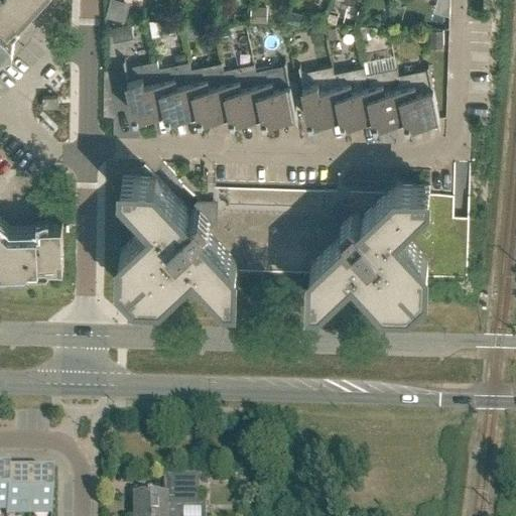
[(0,0),(0,35),(2,37),(15,36),(15,23),(12,21),(23,10),(31,0),(0,0)]
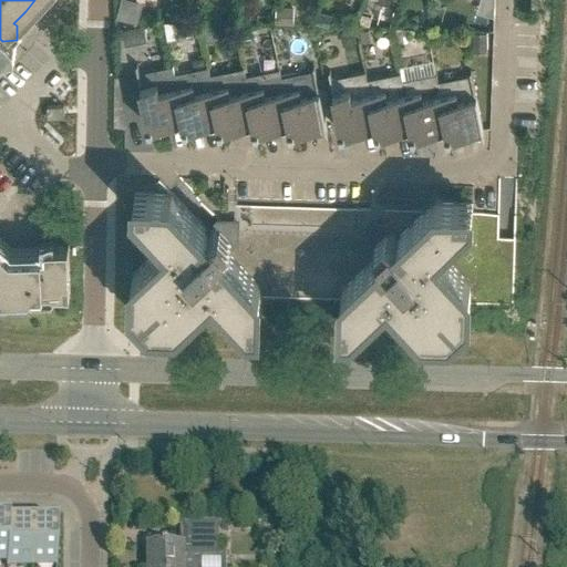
[(174,74),(175,74),(173,65),(172,65),(172,66),(140,73),(137,64),(136,64),(148,126),(169,122),(171,129),(182,126),(183,127),(185,127),(174,74)]
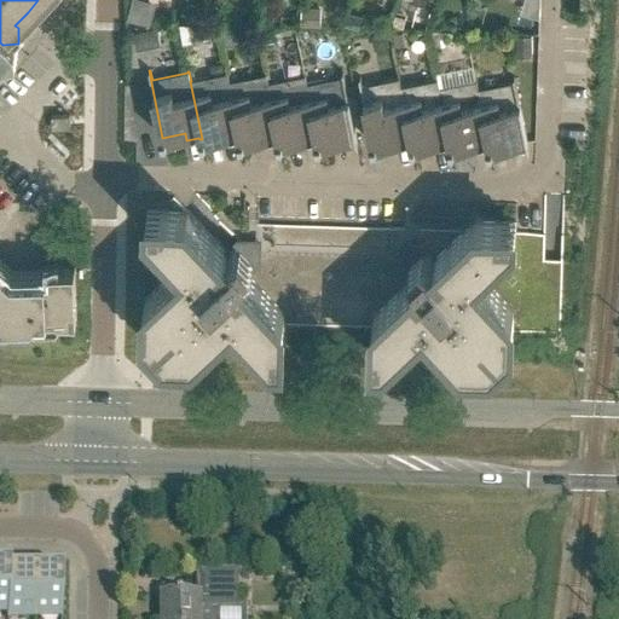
[(229,82),(230,82),(227,73),(226,73),(226,74),(191,81),(190,81),(202,139),(224,134),(225,142),(237,139),(238,140),(241,140),(229,82)]
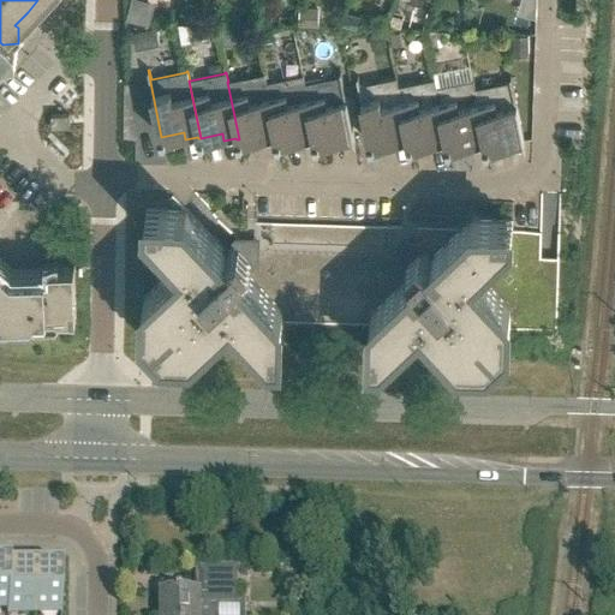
[(304,84),(316,142),(338,137),(339,144),(352,142),(352,143),(356,143),(341,72),(340,72),(340,77),(305,84),(304,84)]
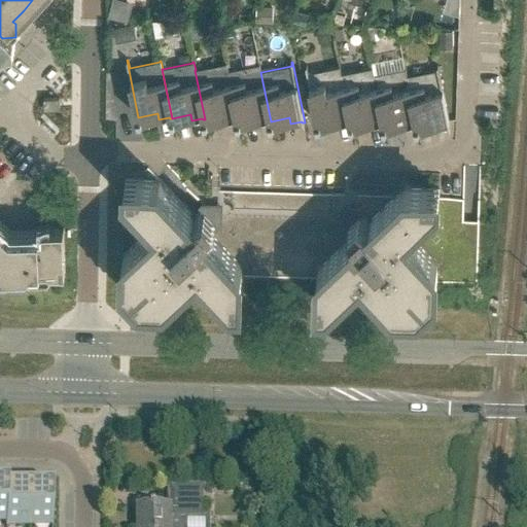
[(227,72),(229,71),(226,63),(225,63),(225,64),(196,70),(195,70),(205,119),(223,115),(224,121),(236,119),(236,120),(238,120),(227,72)]
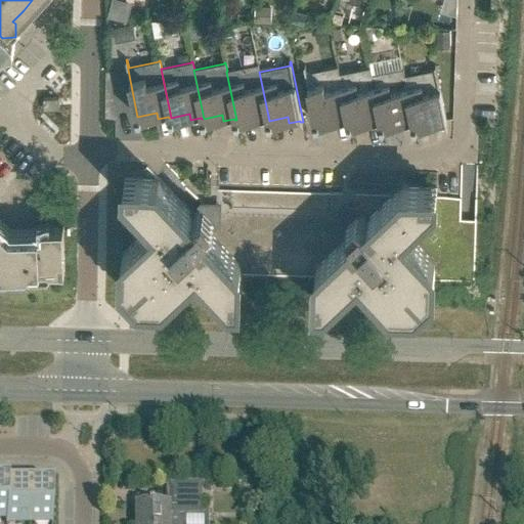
[(259,72),(260,72),(258,63),(257,63),(257,64),(227,71),(226,72),(236,120),(255,116),(256,122),(267,120),(267,121),(269,121),(259,72)]
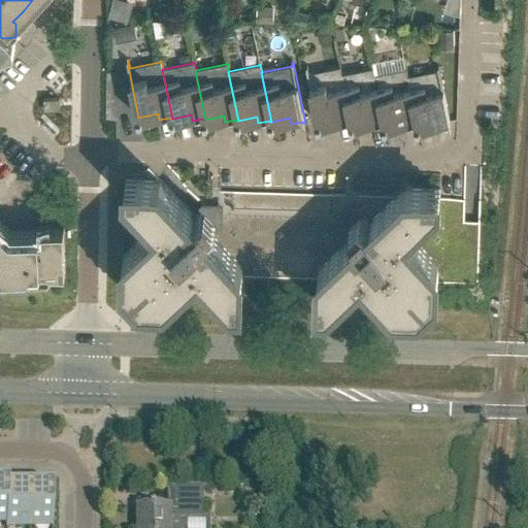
[(341,75),(342,75),(340,66),(339,66),(339,68),(309,74),(307,66),(306,66),(318,123),(336,120),(338,126),(349,124),(349,125),(352,124),(341,75)]
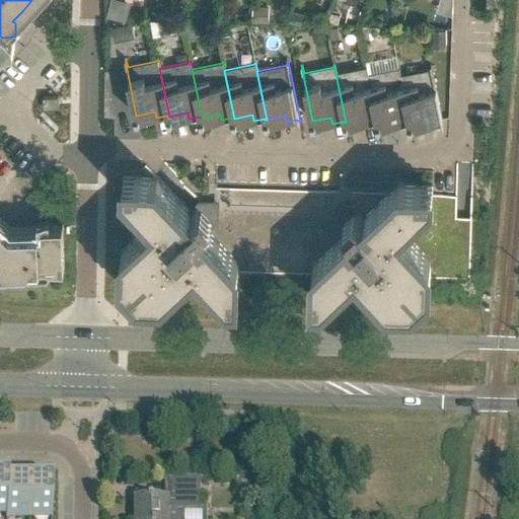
[(400,76),(411,124),(428,121),(430,127),(440,124),(441,126),(443,125),(431,65),(430,65),(431,70),(401,76),(400,76)]
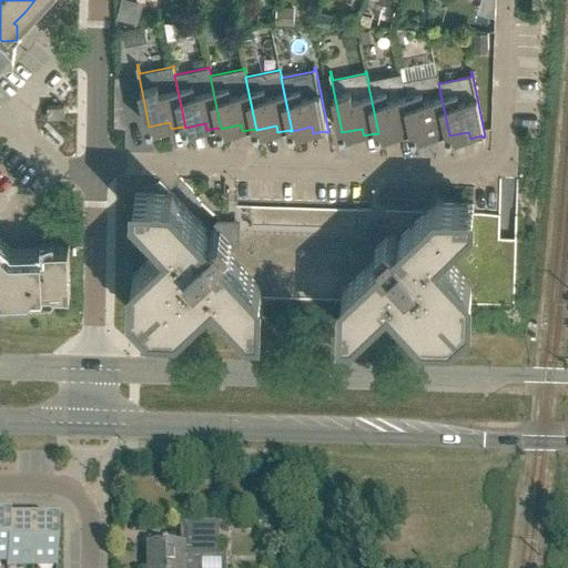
[(403,82),(404,82),(402,72),(401,72),(401,74),(368,81),(367,81),(378,133),(397,130),(399,137),(411,134),(412,135),(414,134),(403,82)]
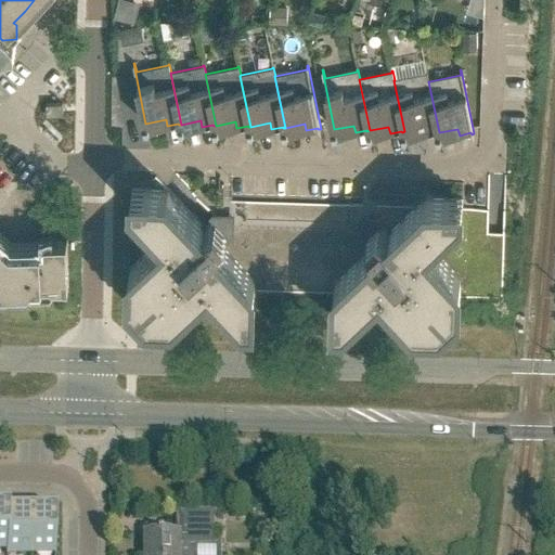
[(428,81),(429,81),(427,72),(426,72),(426,74),(395,80),(394,80),(404,131),(423,128),(425,134),(436,131),(436,133),(439,132),(428,81)]
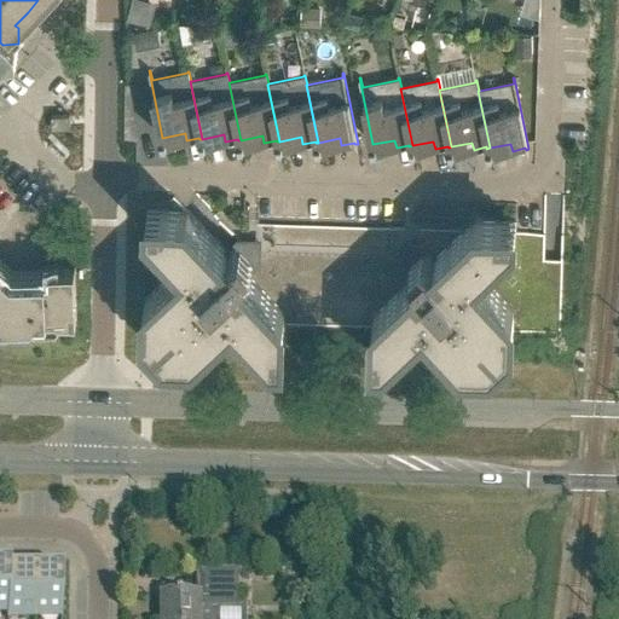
[(69,120),(69,115),(51,116),(52,129),(70,128),(70,125),(69,120)]
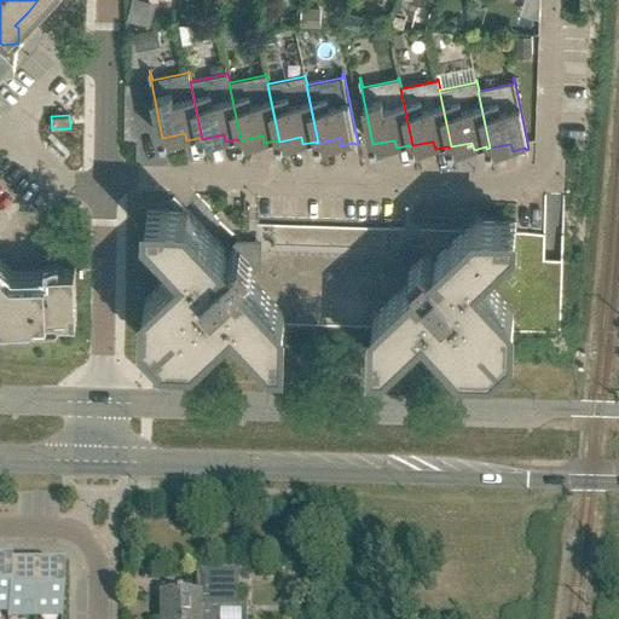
[(404,230),(259,225),(256,225),(249,225),(249,235),(247,237),(241,241),(237,246),(236,243),(226,252),(187,210),(186,210),(184,210),(148,209),(148,223),(184,262),(144,299),(144,340),(154,340),(154,350),(194,352),(233,314),(271,354),(283,354),(284,327),(372,329),(372,357),(385,357),(414,330),(434,331),(462,359),(502,360),(502,351),(513,351),(513,334),(561,335),(562,261),(561,261),(544,261),(545,233),(543,233),(516,233),(516,221),(515,221),(476,220),(463,232),(455,232),(453,231),(420,231),(405,230),(404,230)]
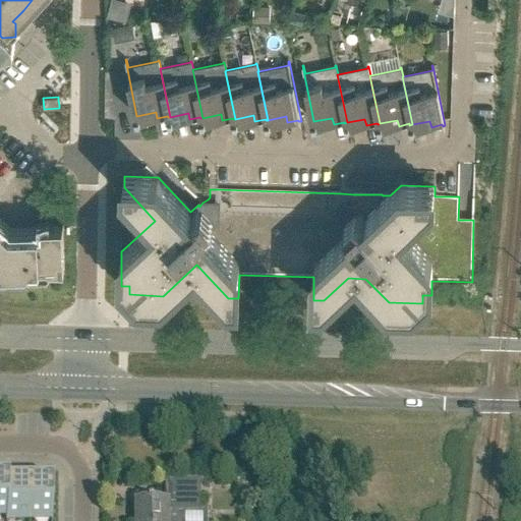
[(36,226),(36,227),(12,228),(0,217),(0,271),(26,271),(30,267),(48,267),(51,270),(64,269),(63,233),(63,225),(38,226),(36,226)]
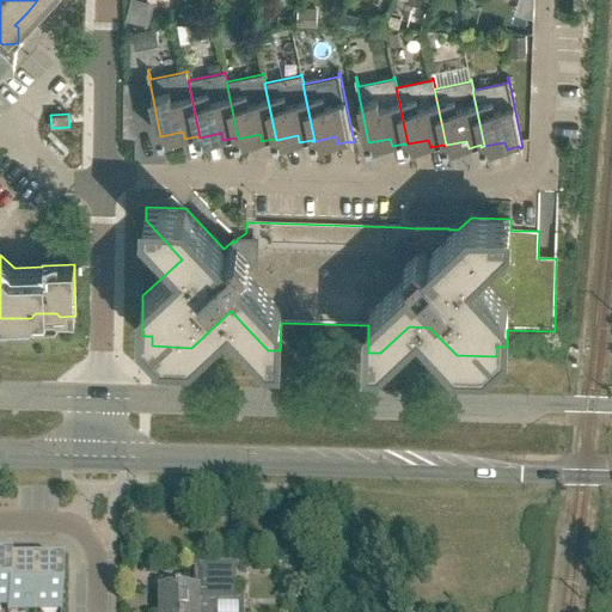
[(197,592),(161,591),(160,611),(213,611),(214,605),(238,605),(238,563),(197,568),(197,592)]
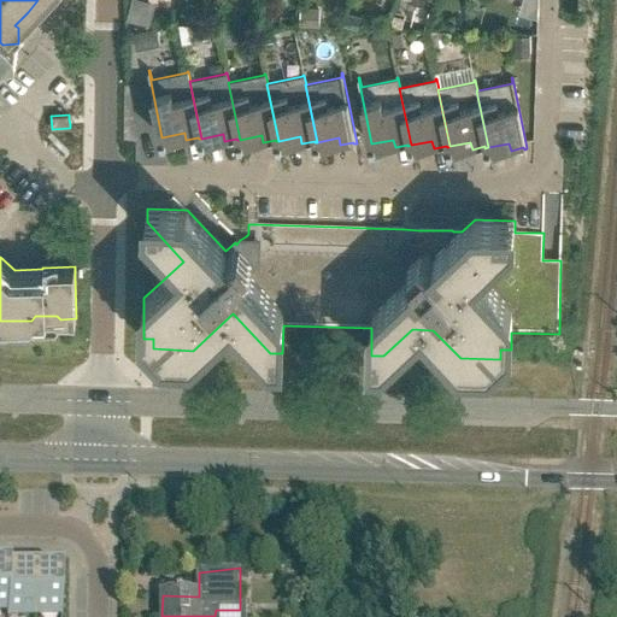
[(7,609),(6,609),(6,615),(6,616),(34,616),(34,613),(34,570),(9,570),(7,570),(7,609)]
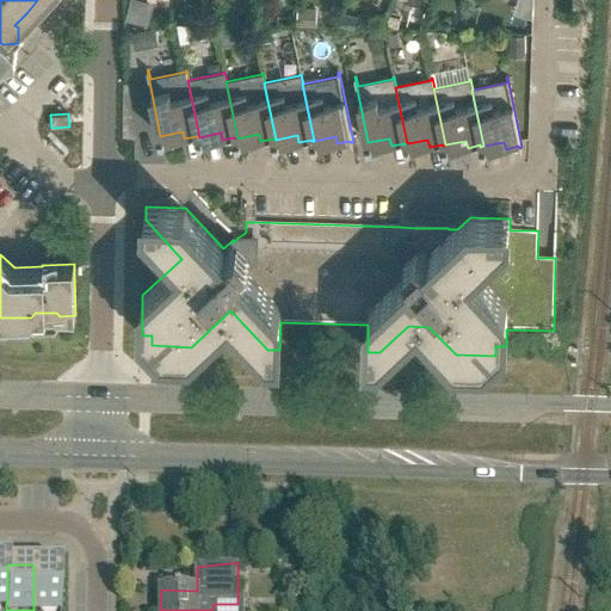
[(34,608),(34,610),(60,610),(61,565),(34,565),(34,608)]
